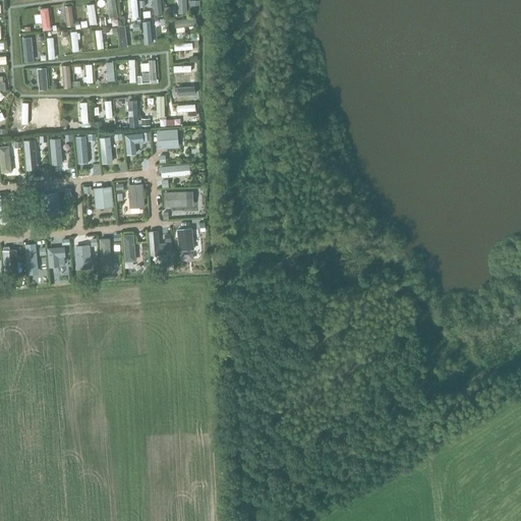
[(136,0),(130,0),(132,17),(138,17),(136,0)]
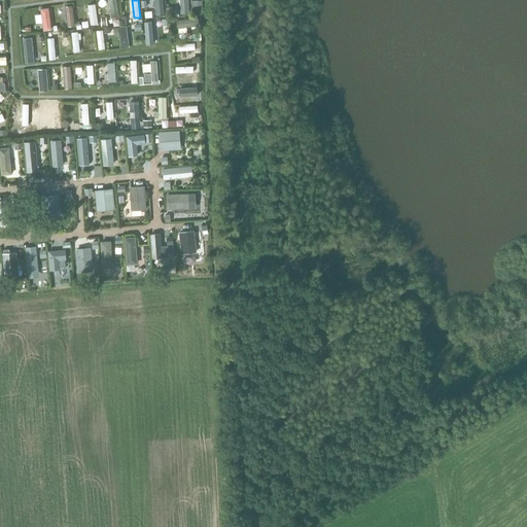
[(155,12),(165,10),(163,0),(156,0),(157,2),(154,2),(155,12)]
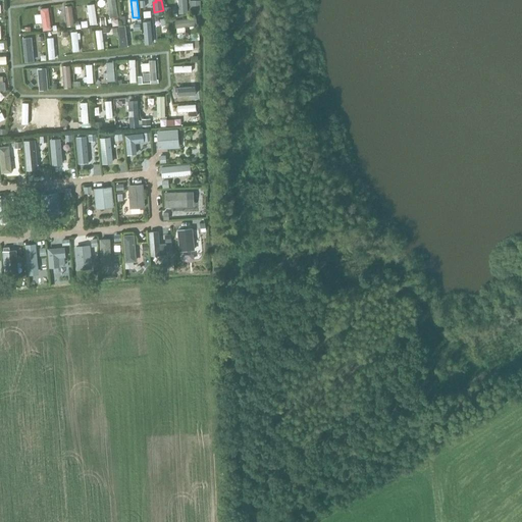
[(191,13),(201,12),(200,0),(191,1),(191,13)]
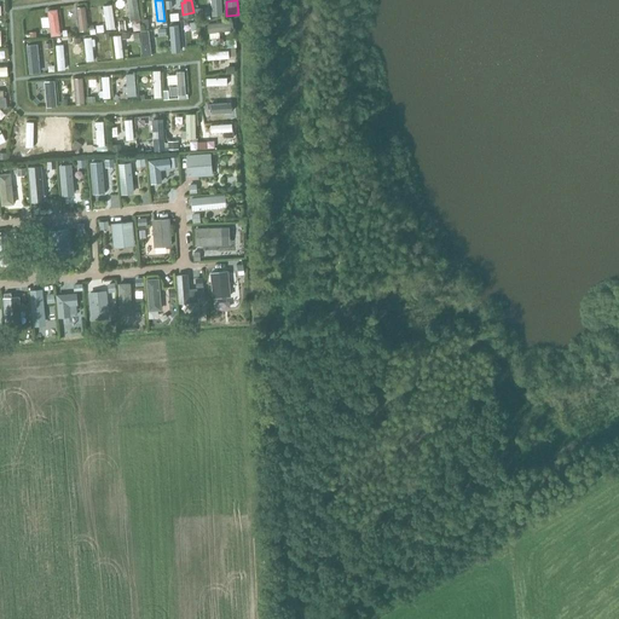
[(138,4),(131,5),(134,27),(142,25),(138,4)]
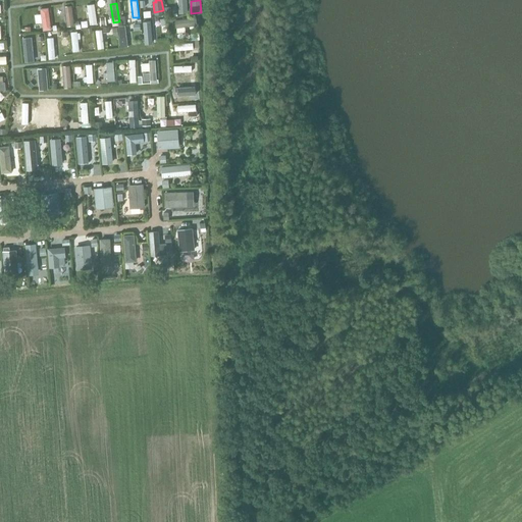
[(89,12),(85,13),(86,21),(90,20),(91,23),(96,23),(94,7),(89,8),(89,12)]
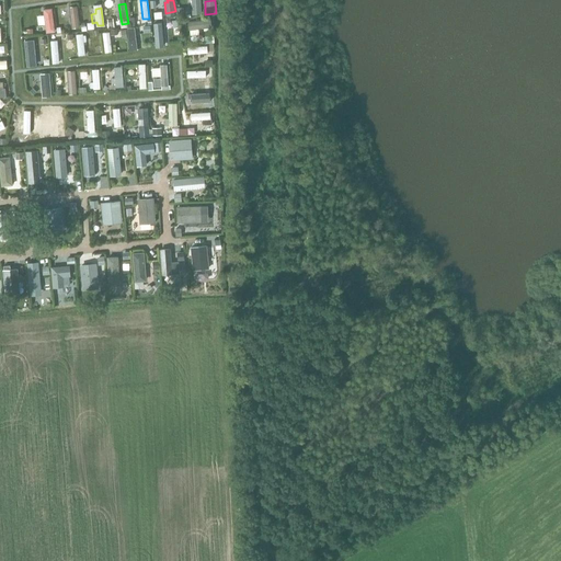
[(52,11),(44,12),(47,34),(55,33),(52,11)]
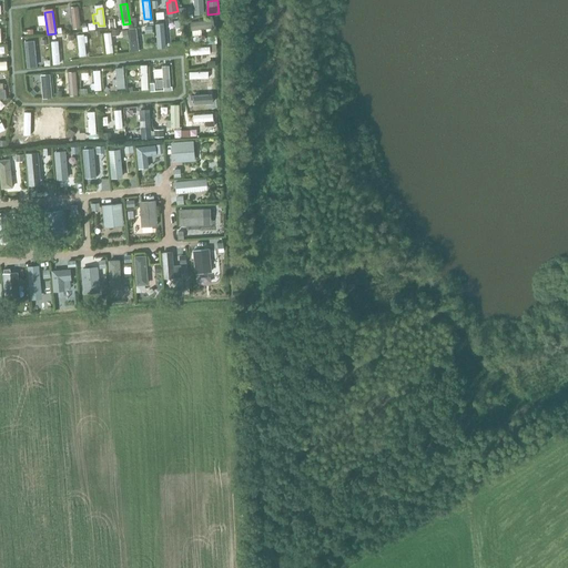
[(213,19),(191,22),(192,31),(193,37),(202,36),(201,29),(214,28),(213,19)]
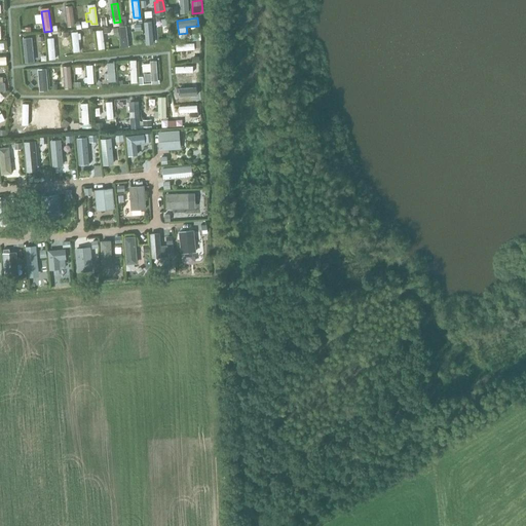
[(126,26),(119,27),(122,48),(128,47),(126,26)]
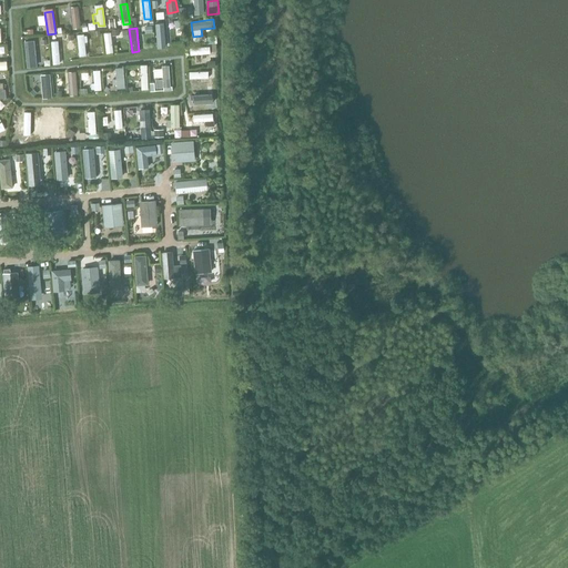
[(213,32),(205,33),(206,42),(214,41),(213,32)]
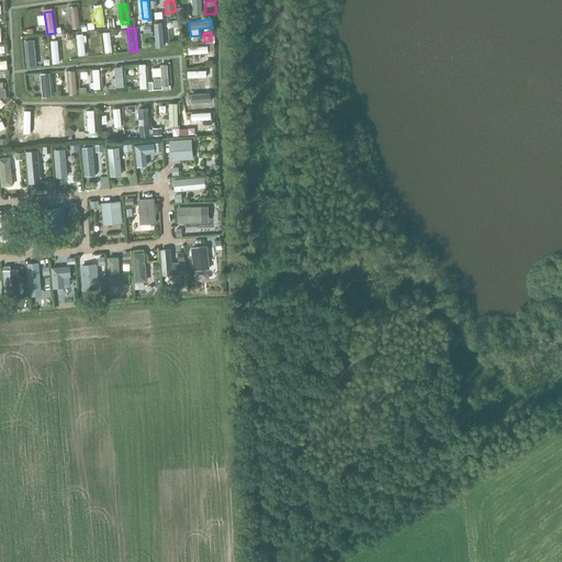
[(122,68),(114,68),(115,88),(123,88),(122,68)]
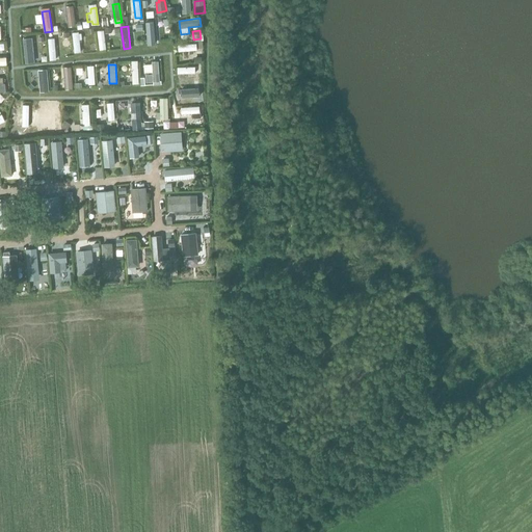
[(71,68),(63,69),(64,90),(73,90),(71,68)]
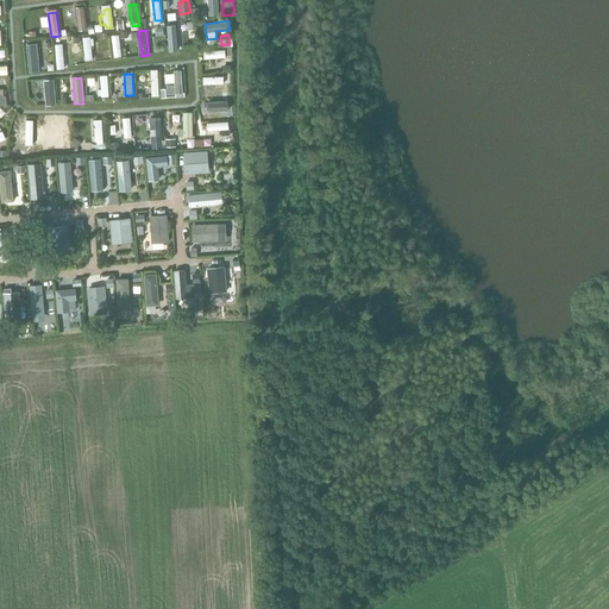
[(215,89),(224,89),(223,77),(203,77),(203,85),(215,85),(215,89)]
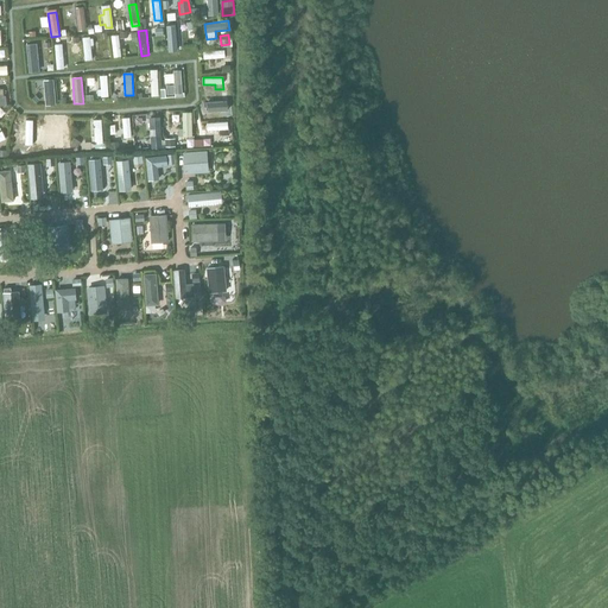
[(227,102),(208,103),(208,113),(228,112),(227,102)]
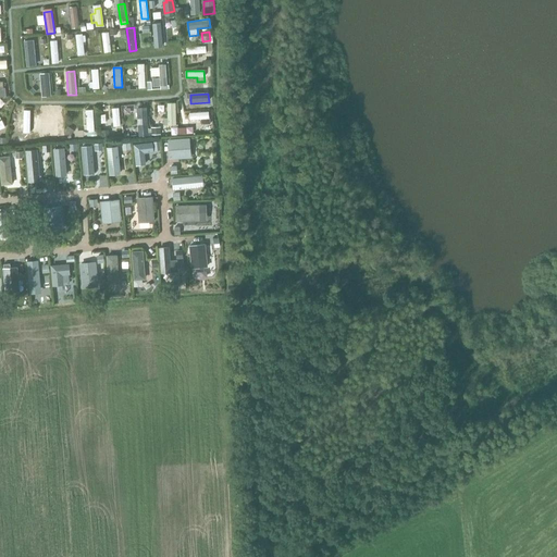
[(164,125),(176,125),(175,102),(168,103),(168,118),(164,118),(164,125)]
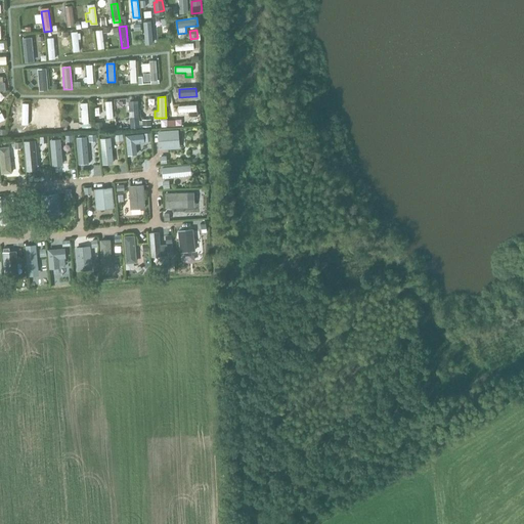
[(91,124),(88,124),(87,103),(81,103),(82,124),(81,124),(82,128),(91,128),(91,124)]
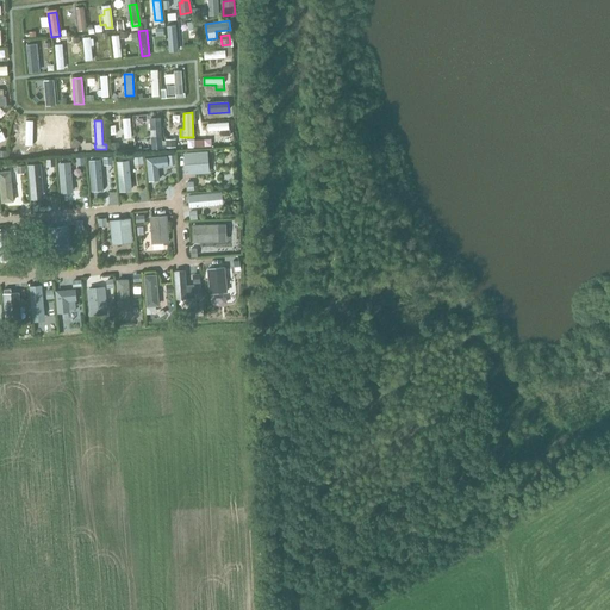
[(186,174),(205,173),(203,151),(184,153),(186,174)]
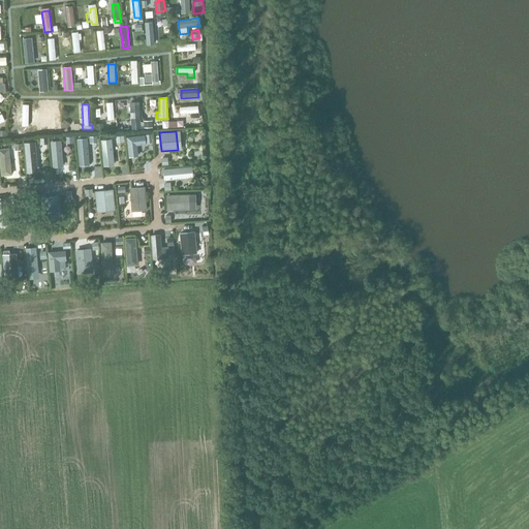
[(127,137),(129,157),(137,156),(136,145),(146,144),(145,135),(127,137)]
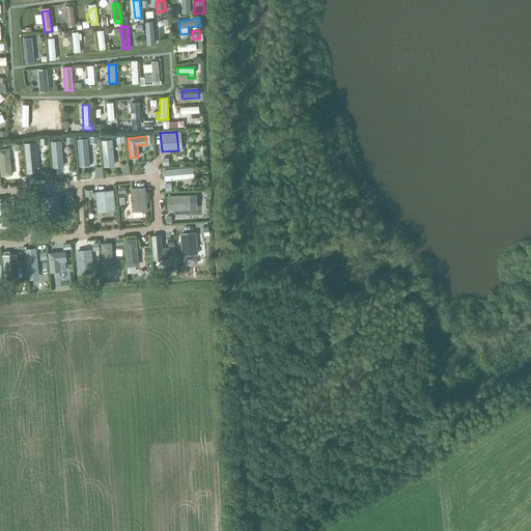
[(87,139),(78,140),(80,166),(90,166),(87,139)]
